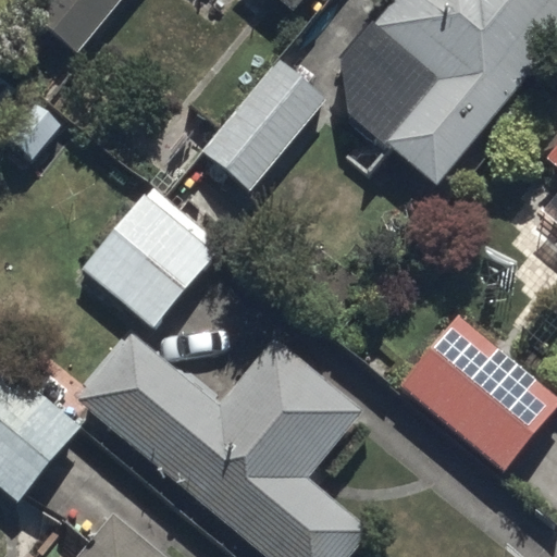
[(77,51),(121,0),(34,0),(27,8),(77,51)]
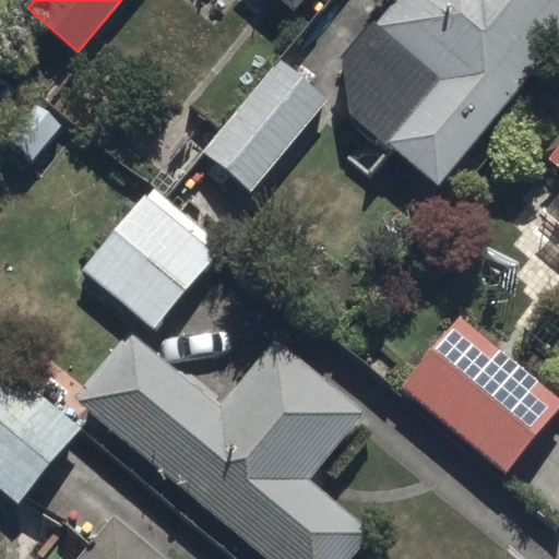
[(282,0),(294,9),(300,0),(282,0)]
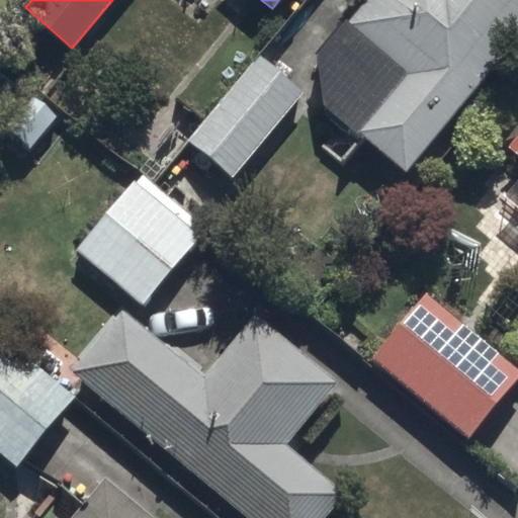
[(517,32),(517,0),(359,0),(318,52),(326,104),(407,170),(517,32)]
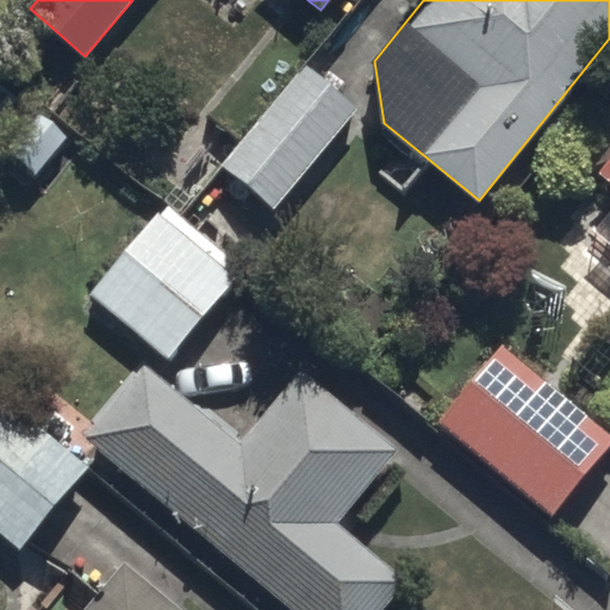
[(305,60),(218,160),(274,209),(361,109),(305,60)]
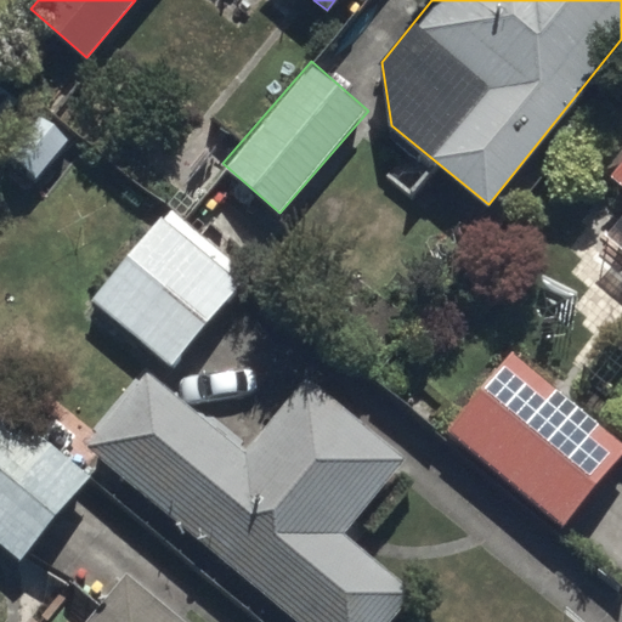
[(621,181),(621,210),(603,235),(621,250),(621,150),(606,169),(621,181)]
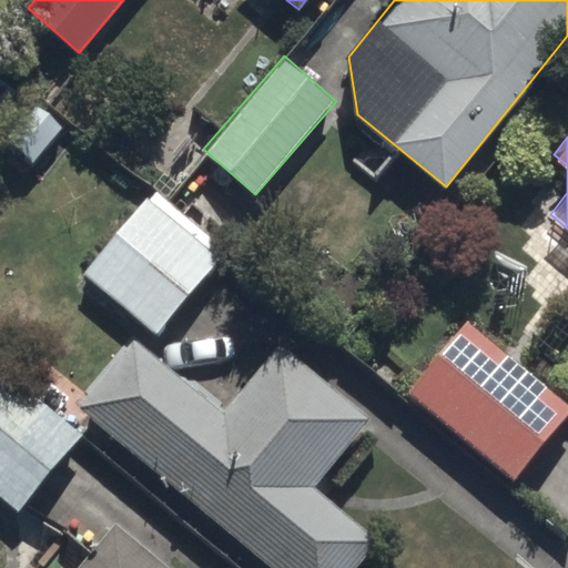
[(227,247),(153,188),(81,276),(155,336),(227,247)]
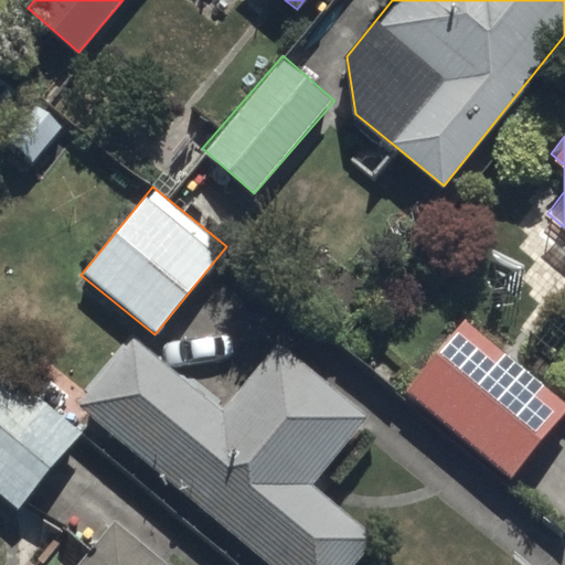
[(509,478),(564,413),(564,404),(456,308),(395,377),(509,478)]
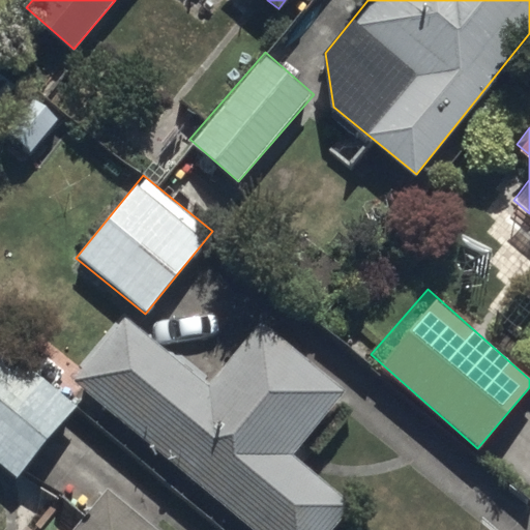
[(126,312),(71,374),(253,529),(328,529),(353,502),(295,451),(347,390),(266,320),(211,384),(126,312)]
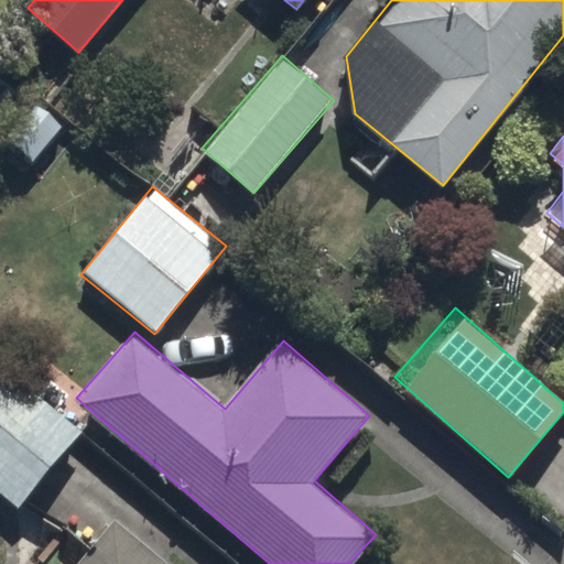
[(85,431),(0,359),(0,491),(20,509),(85,431)]
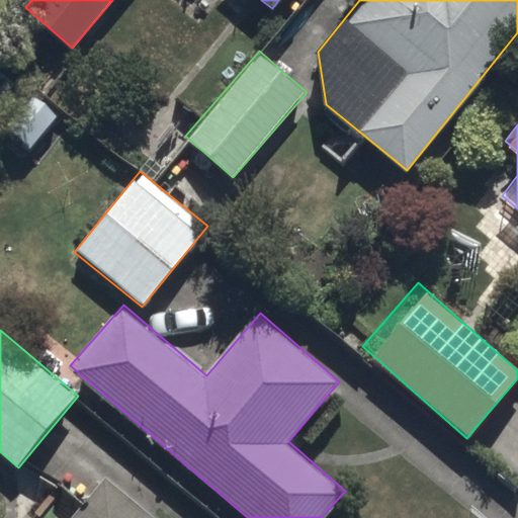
[(38,517),(32,512),(26,517),(151,517),(102,476),(66,517),(38,517)]
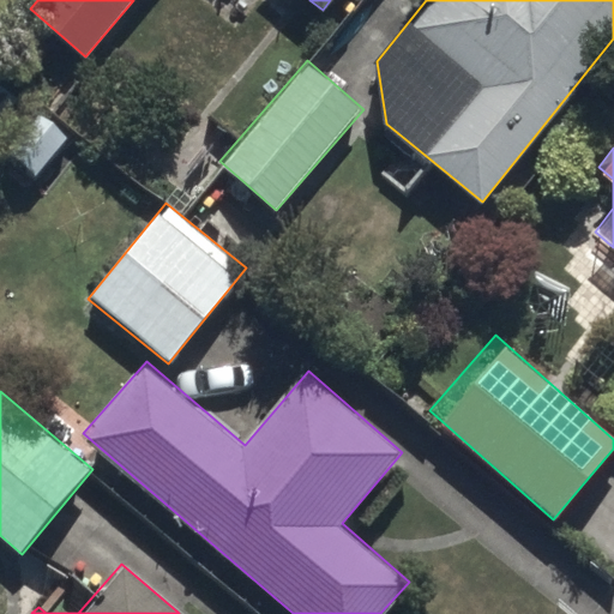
All buildings are outlined.
